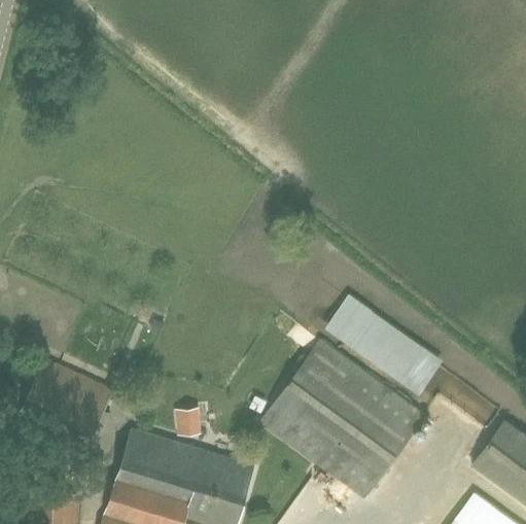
[(260,422),(363,498),(424,416),(320,340),(260,422)]
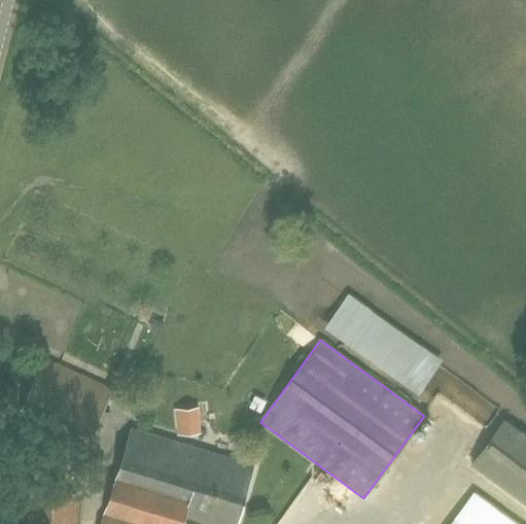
[(20,416),(86,446),(111,390),(44,360),(20,416)]
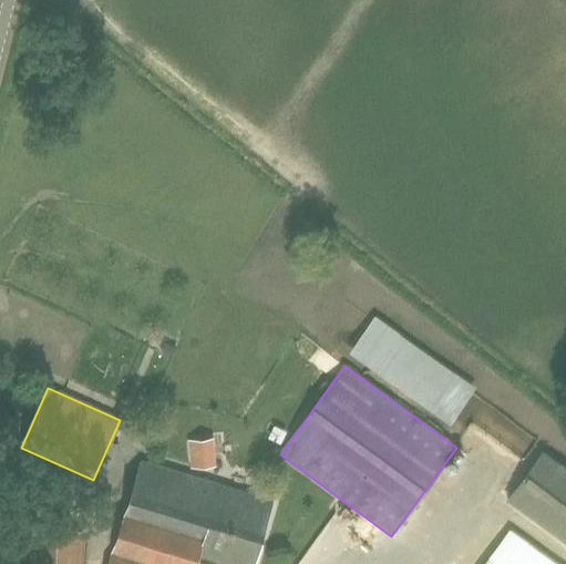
[(507,501),(565,544),(565,469),(543,452),(507,501)]
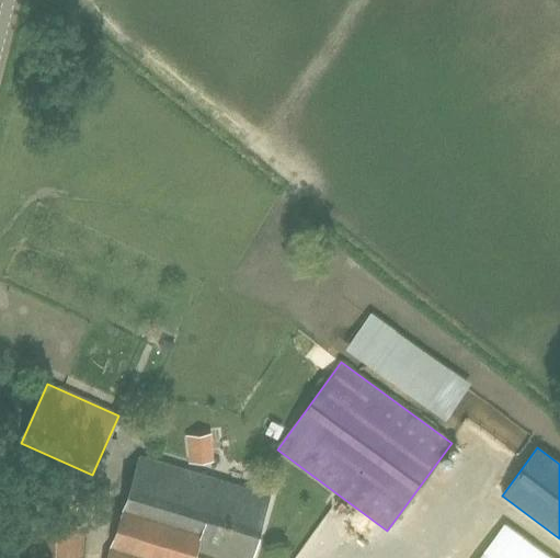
[(194,557),(196,550),(219,557),(251,557),(271,498),(139,457),(107,557),(194,557)]
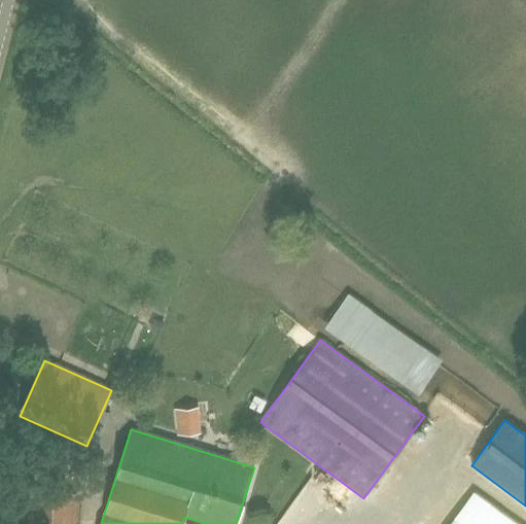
[(74,523),(75,494),(30,492),(28,523),(74,523)]
